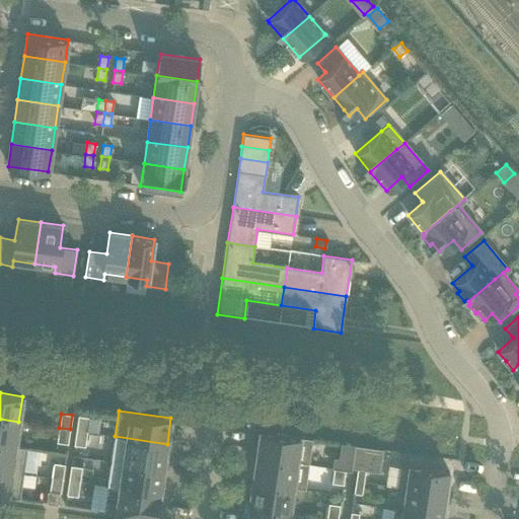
[(76,430),(87,432),(89,418),(78,416),(76,430)]
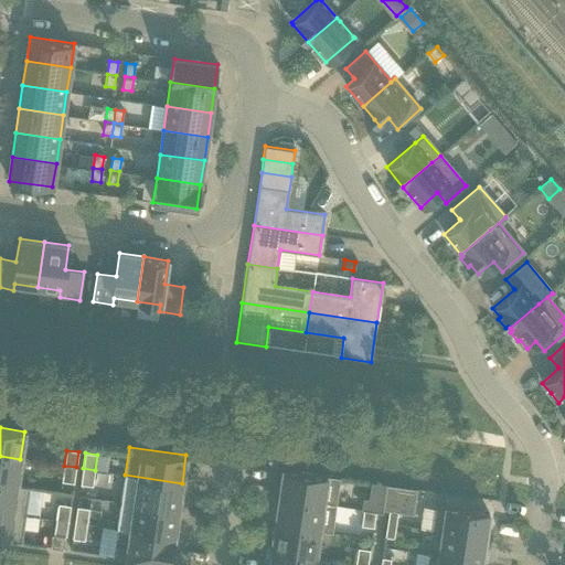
[(0,456),(0,483),(17,487),(17,486),(20,459),(0,456)]
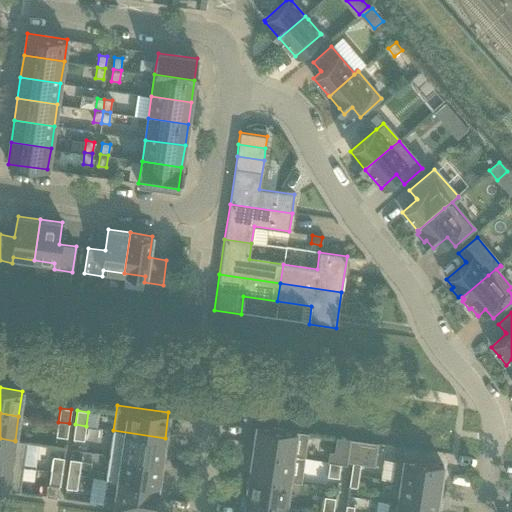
[(69,423),(58,422),(56,436),(67,437),(69,423)]
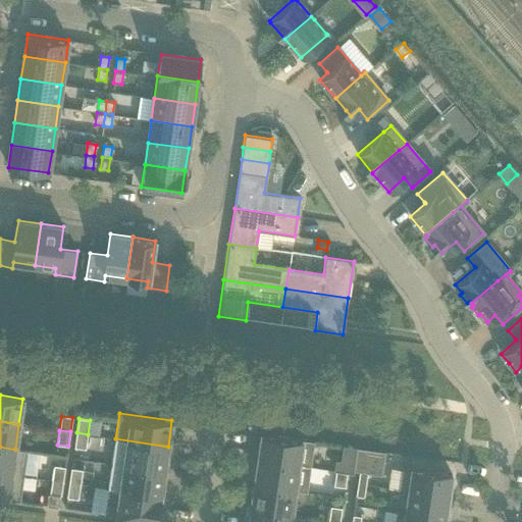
[(76,432),(74,448),(86,450),(88,434),(76,432)]
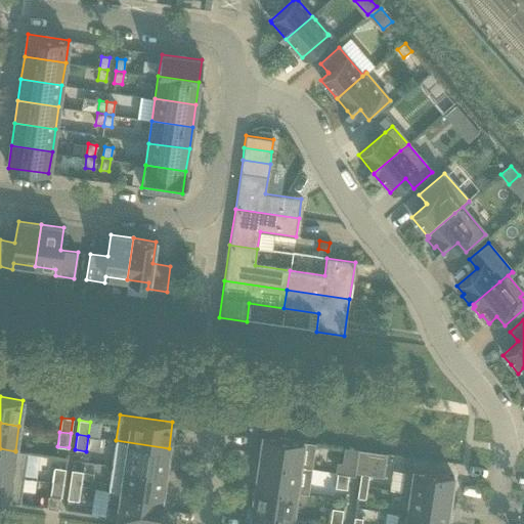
[(263,435),(259,462),(300,468),(299,468),(311,470),(315,443),(263,435)]
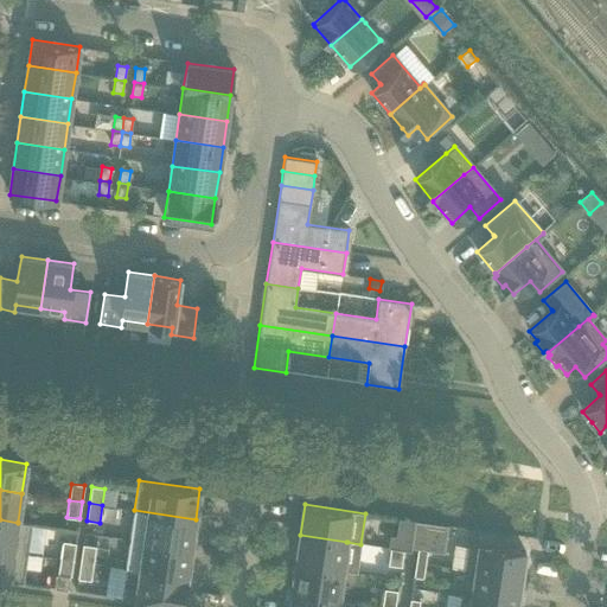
[(134,510),(131,540),(191,548),(196,519),(134,510)]
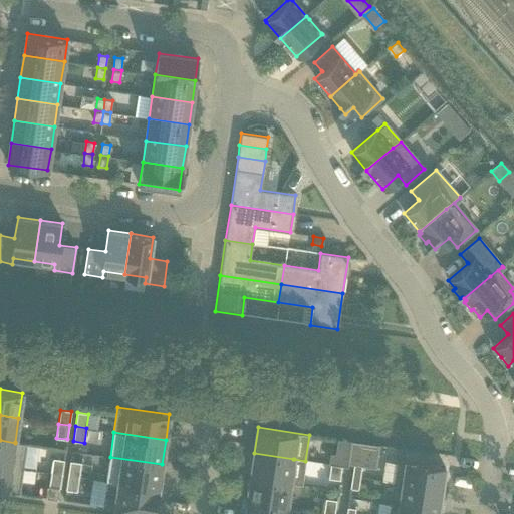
[(337,439),(333,464),(341,466),(347,466),(348,458),(351,441),(337,439)]
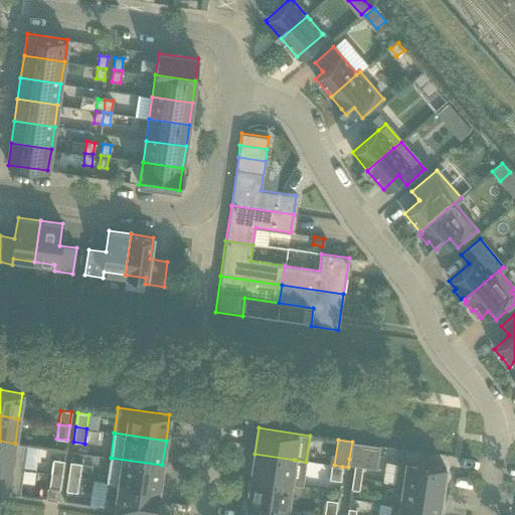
[(0,441),(0,466),(23,470),(27,445),(15,443),(15,444),(0,441)]
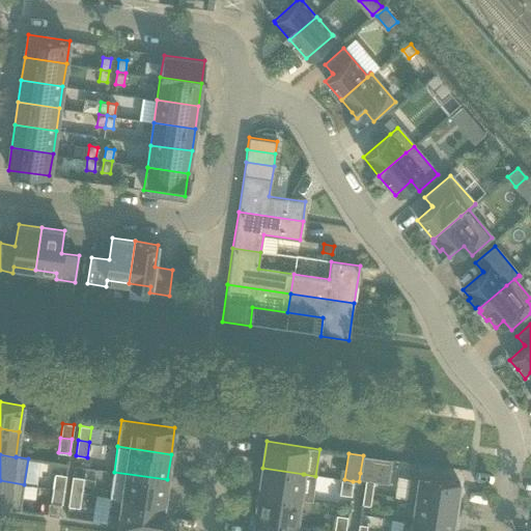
[(389,477),(391,459),(363,455),(360,473),(389,477)]
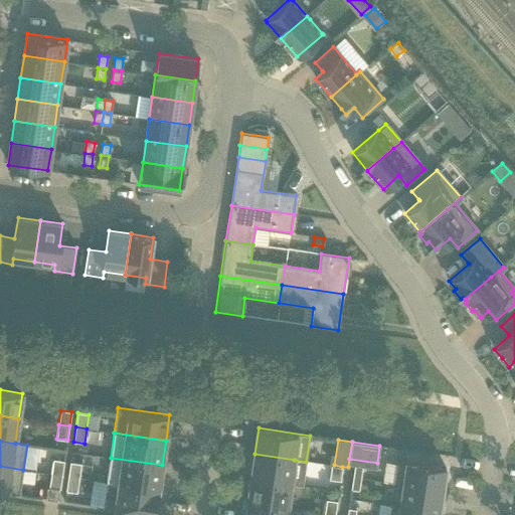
[(254,454),(250,478),(291,484),(294,460),(295,460),(254,454)]
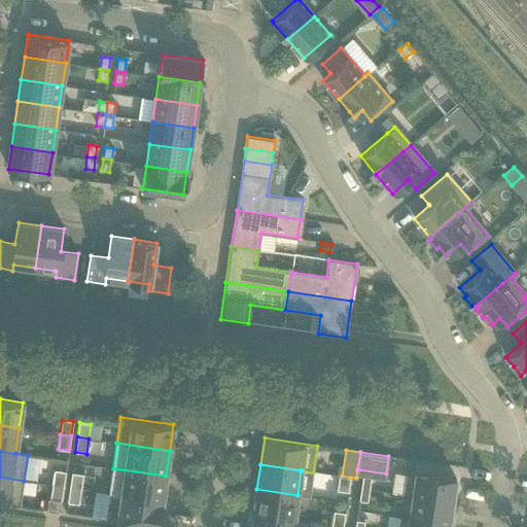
[(113,468),(109,493),(162,501),(166,476),(113,468)]
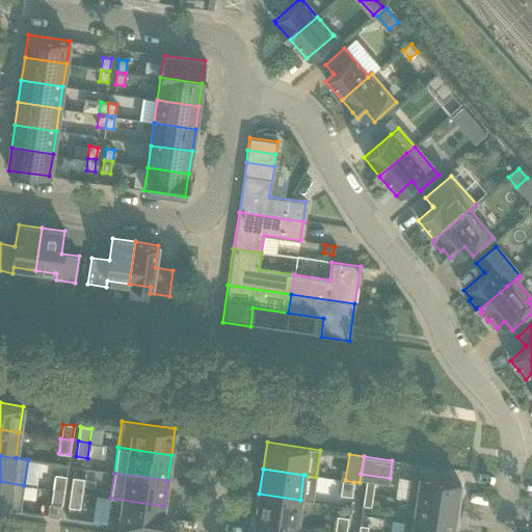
[(52,489),(64,491),(67,476),(55,475),(52,489)]
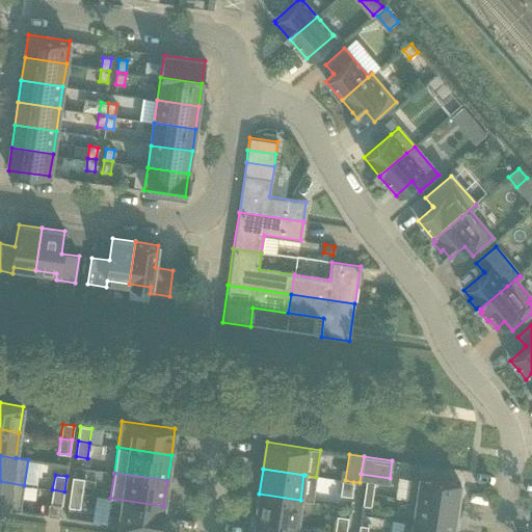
[(407,499),(457,506),(460,483),(410,476),(407,499)]
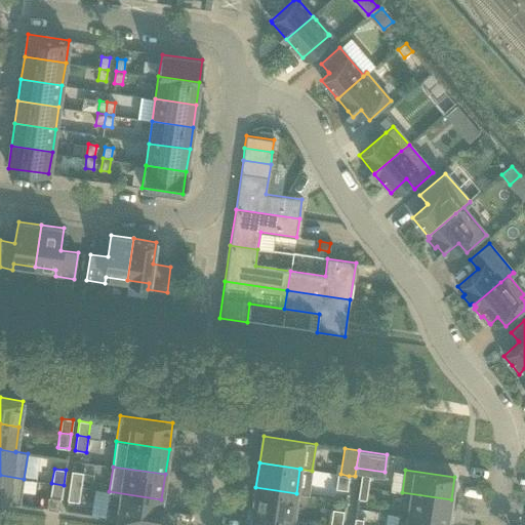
[(70,485),(81,487),(83,473),(72,471),(70,485)]
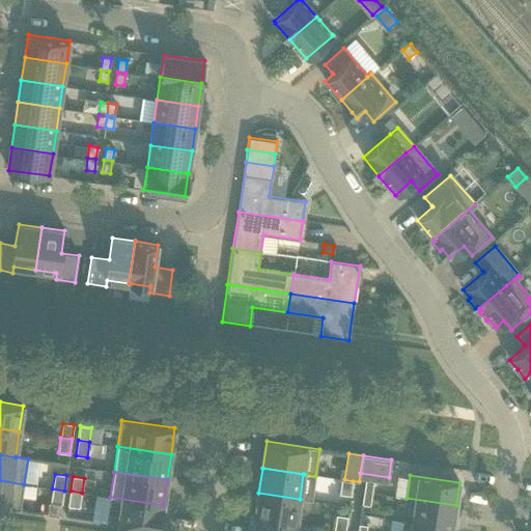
[(341,479),(339,494),(351,496),(353,481),(344,479),(341,479)]
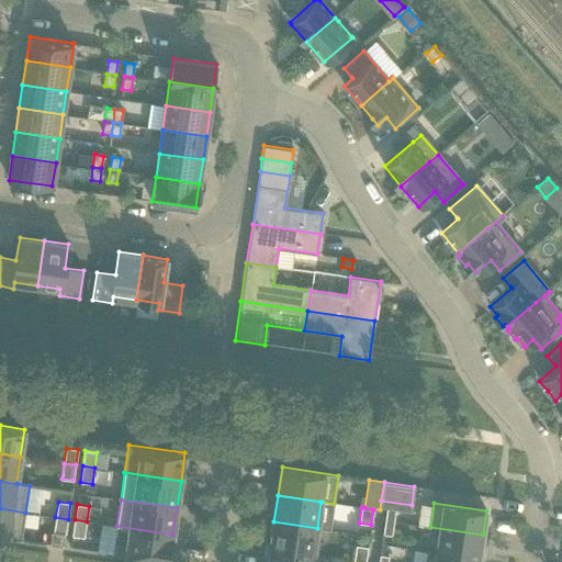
[(384,520),(393,521),(395,509),(386,507),(384,520)]
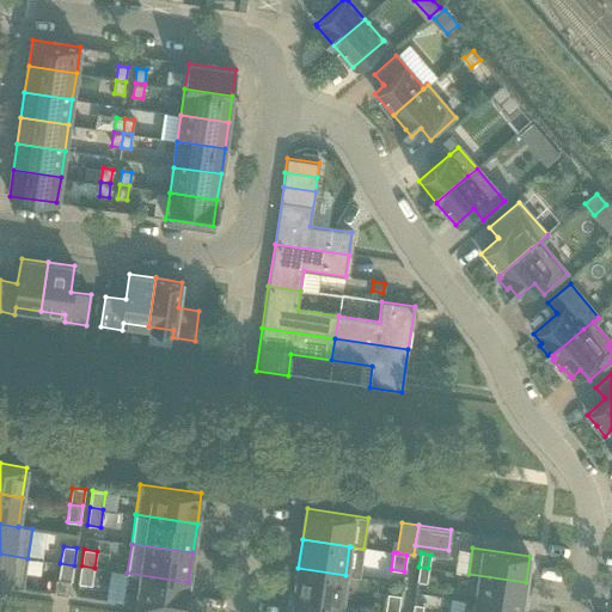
[(0,554),(0,585),(23,588),(28,558),(0,554)]
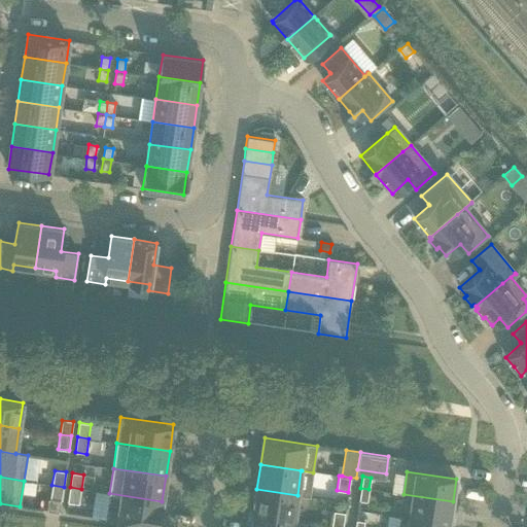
[(64,487),(51,485),(50,499),(61,500),(62,500),(64,487)]
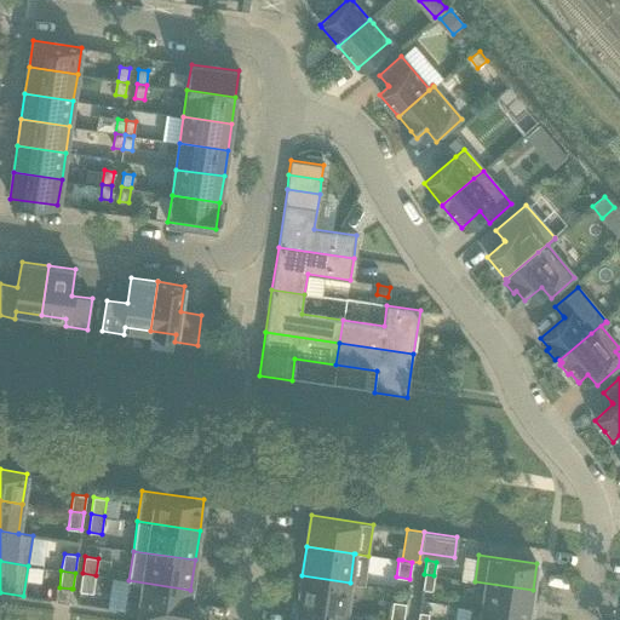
[(96,575),(82,573),(79,591),(92,593),(96,575)]
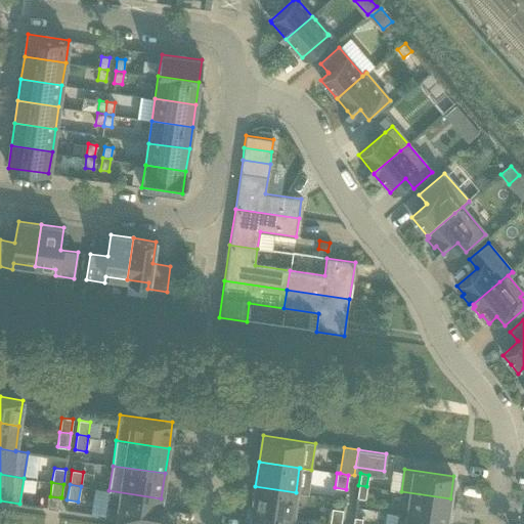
[(365,498),(366,486),(358,485),(357,497),(365,498)]
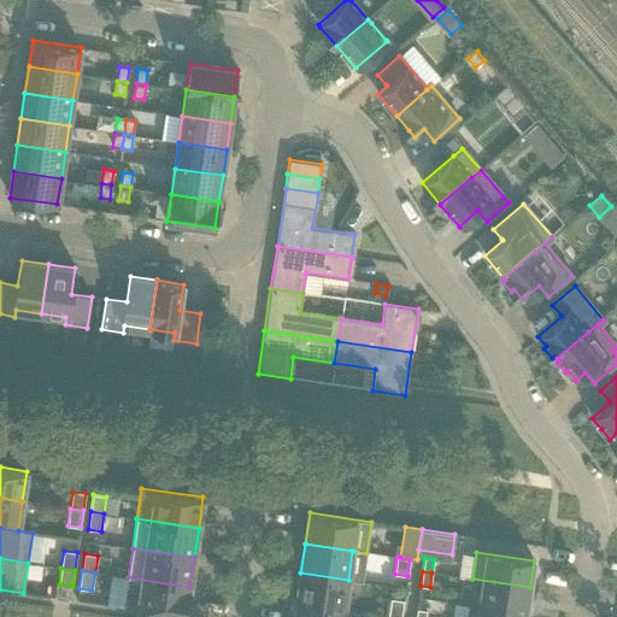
[(300,573),(295,603),(344,610),(348,580),(300,573)]
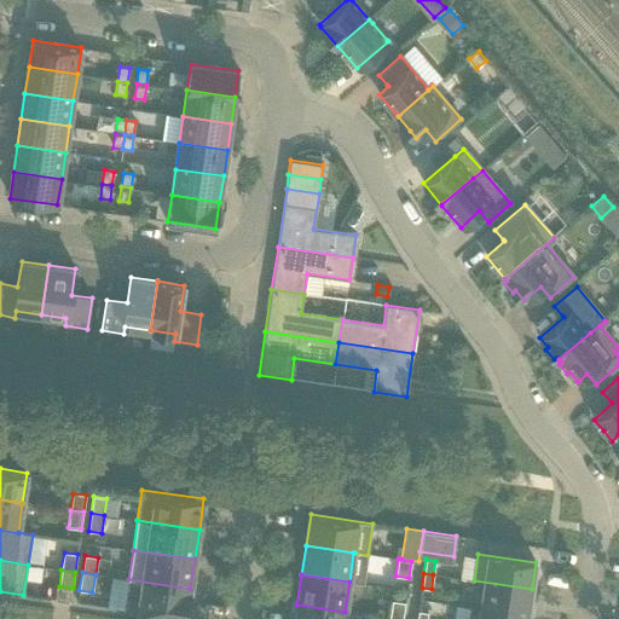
[(128,579),(123,609),(186,618),(190,589),(128,579)]
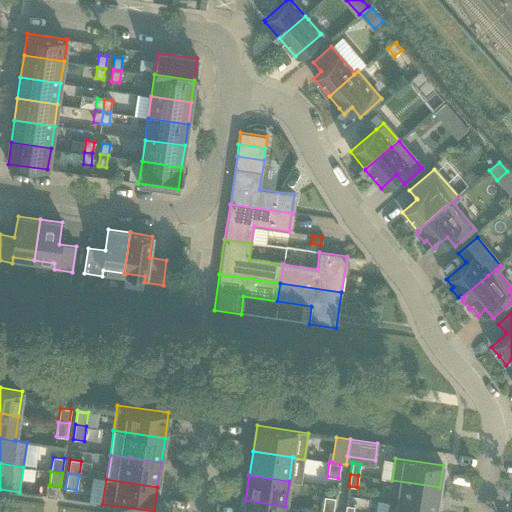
[(389,502),(436,509),(440,487),(392,480),(392,481),(400,483),(397,502),(389,501),(389,502)]
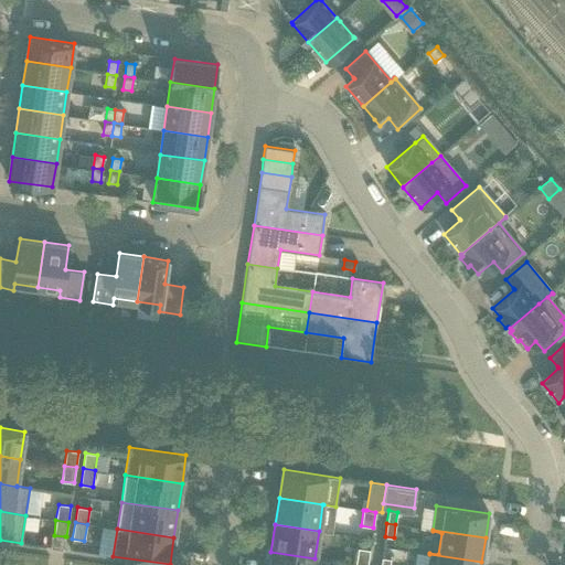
[(50,547),(63,550),(65,536),(54,535),(52,534),(50,547)]
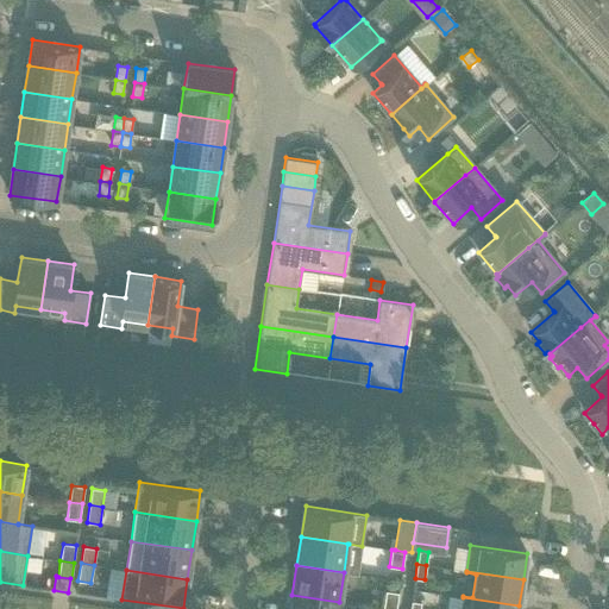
[(383,608),(390,608),(396,608),(399,592),(385,591),(383,608)]
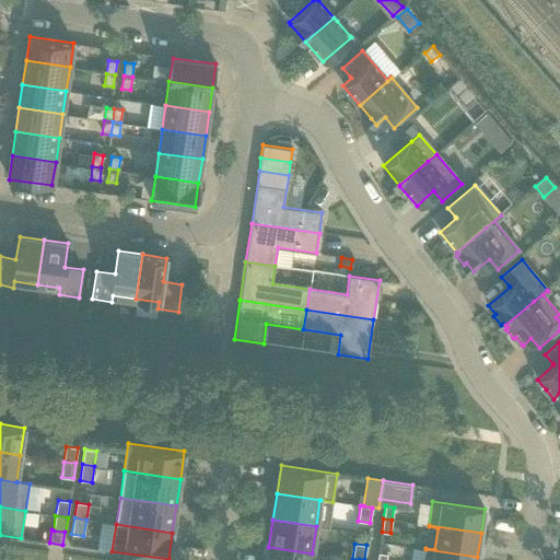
[(268,547),(266,559),(324,559),(325,555),(312,553),(268,547)]
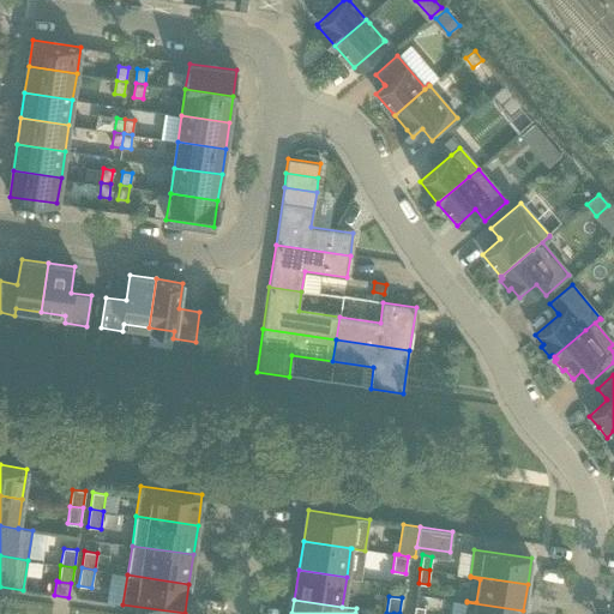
[(464,613),(522,613),(523,611),(467,602),(464,613)]
